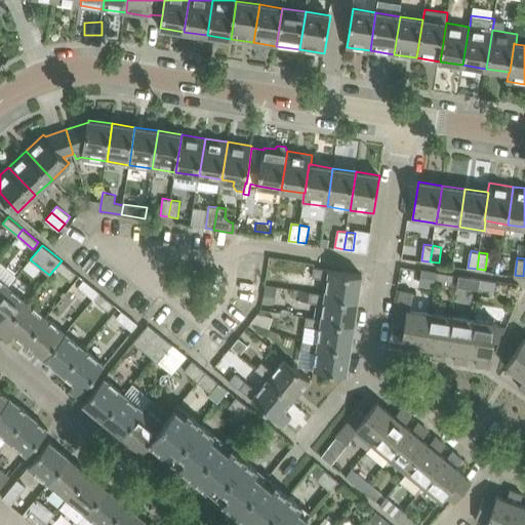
[(76,273),(62,260),(55,268),(71,280),(76,273)]
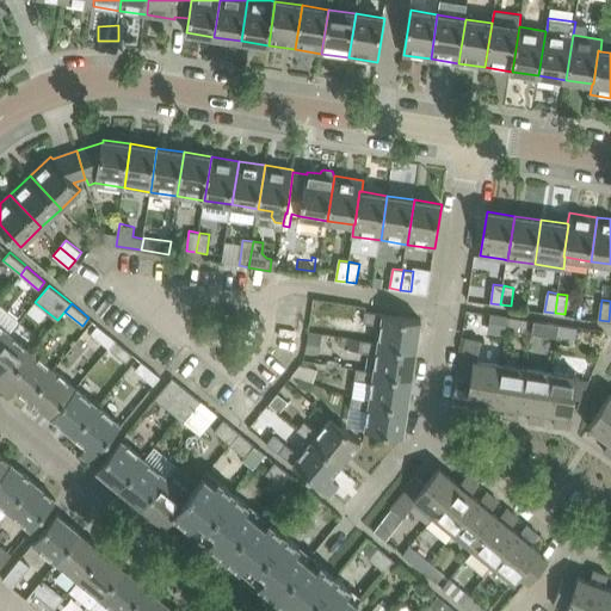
[(0,344),(10,333),(19,320),(0,304),(0,344)]
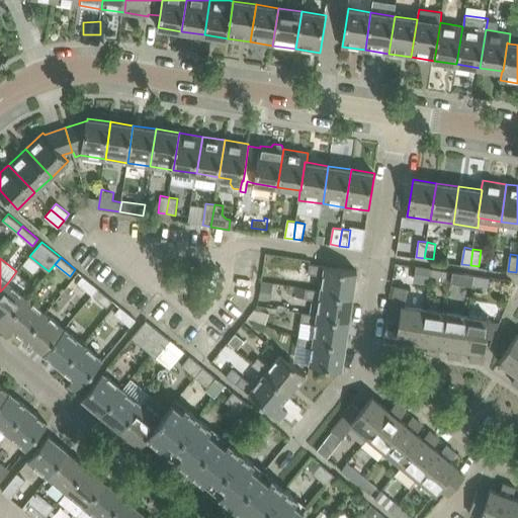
[(309,273),(323,275),(321,290),(353,295),(357,271),(310,263),(309,273)]
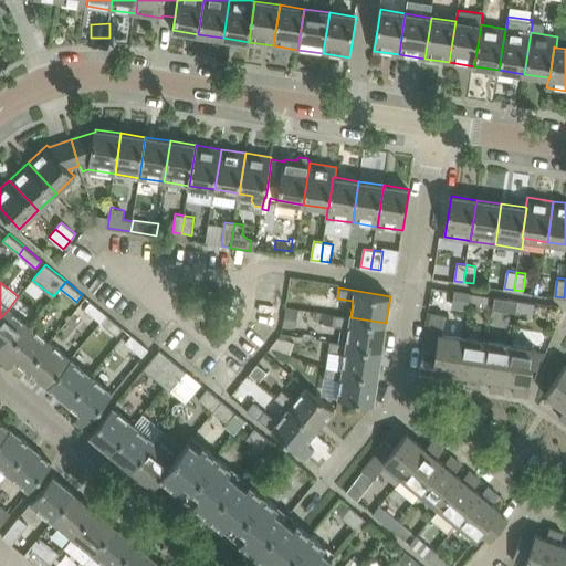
[(438,305),(467,306),(468,293),(438,292),(438,305)]
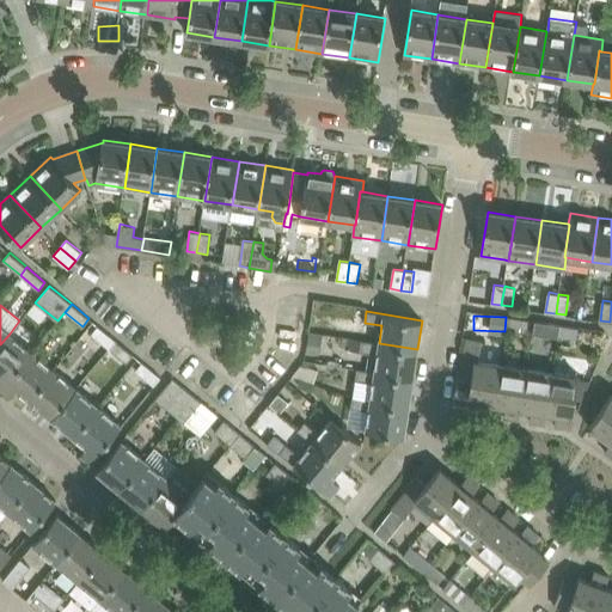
[(507,328),(525,330),(527,319),(508,317),(507,328)]
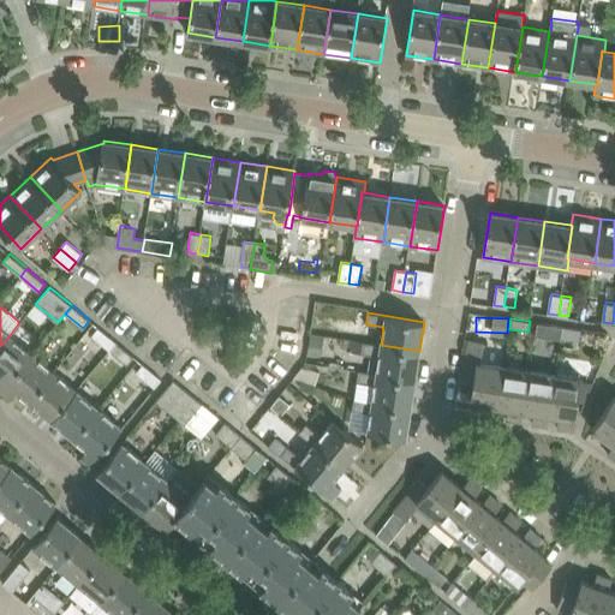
[(561,340),(561,336),(562,327),(537,323),(536,335),(561,340)]
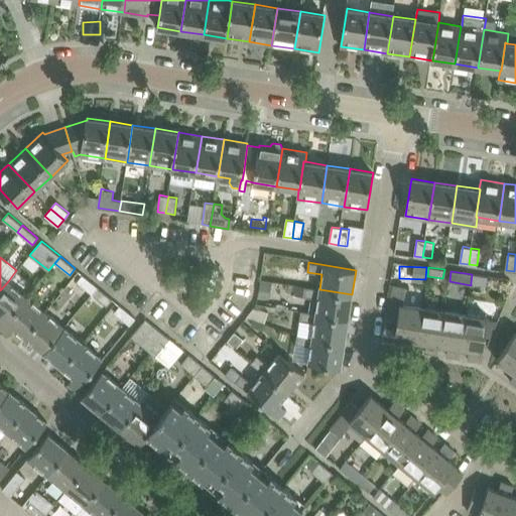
[(77,281),(92,293),(98,287),(83,274),(77,281)]
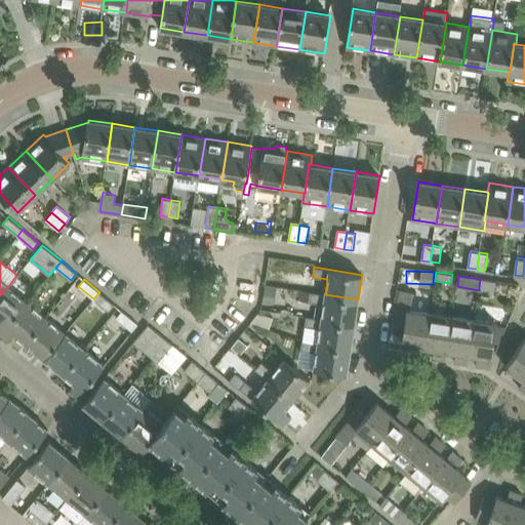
[(495,290),(496,282),(496,281),(480,279),(479,287),(495,290)]
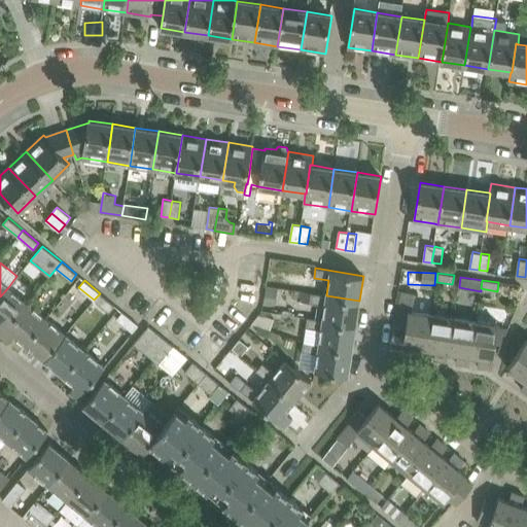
[(0,335),(0,336),(28,303),(8,287),(0,296),(0,335)]
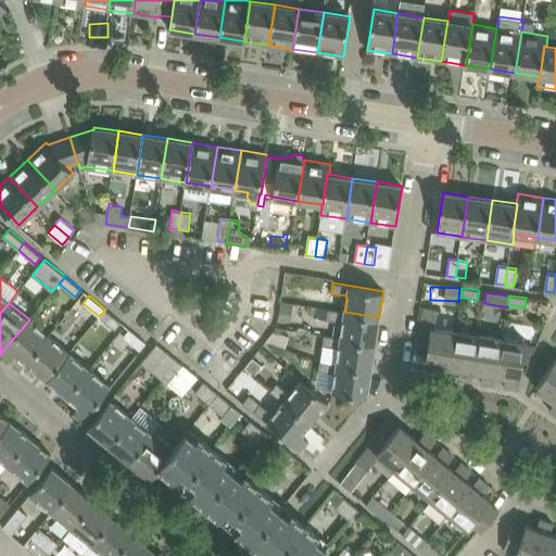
[(429,344),(426,364),(450,367),(455,331),(436,328),(439,310),(425,307),(418,342),(429,344)]
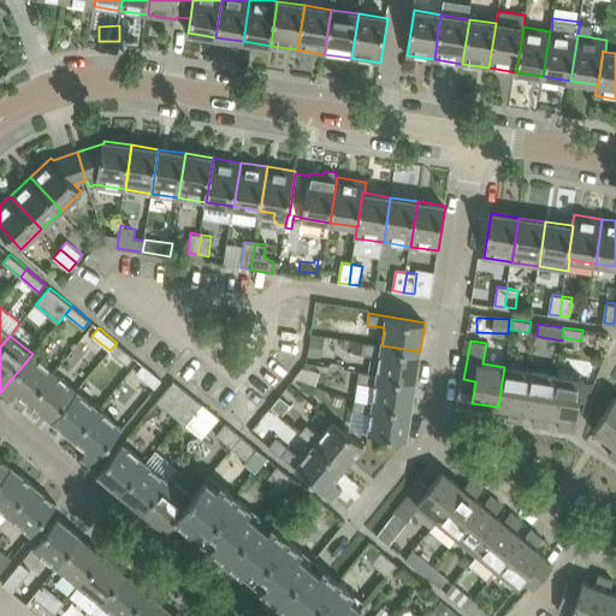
[(354,342),(351,350),(362,353),(362,354),(379,356),(377,374),(415,380),(420,351),(381,345),(354,342)]
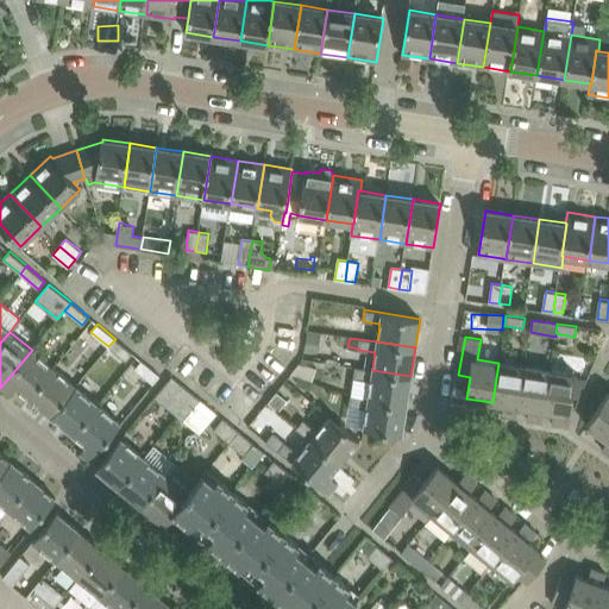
[(133,353),(115,339),(108,346),(126,362),(133,353)]
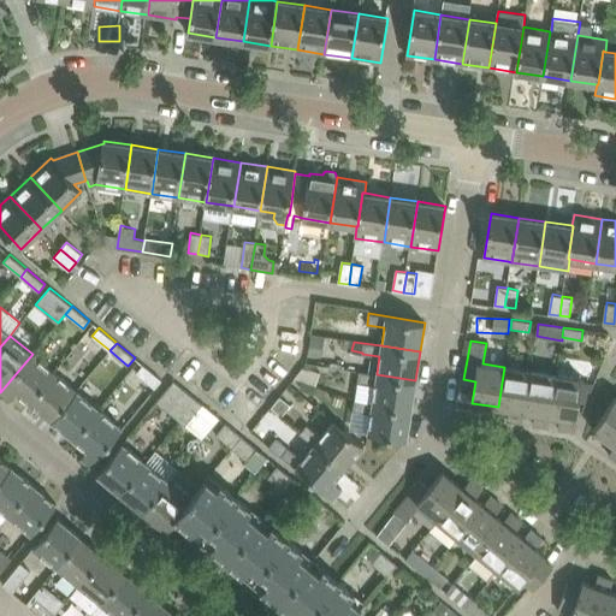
[(10,400),(17,391),(30,402),(54,372),(33,354),(0,392),(10,400)]
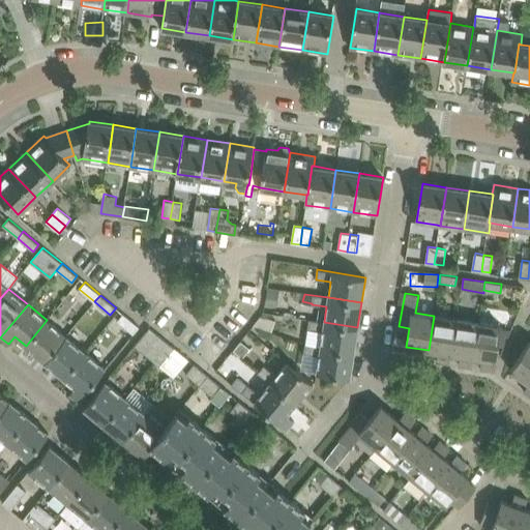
[(123,314),(117,321),(134,334),(140,327),(123,314)]
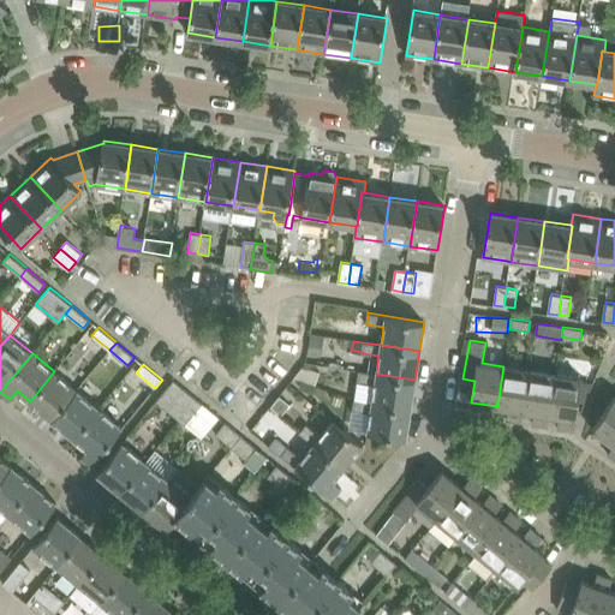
[(524,411),(523,411),(529,370),(503,366),(497,406),(508,408),(507,419),(523,422),(524,411)]
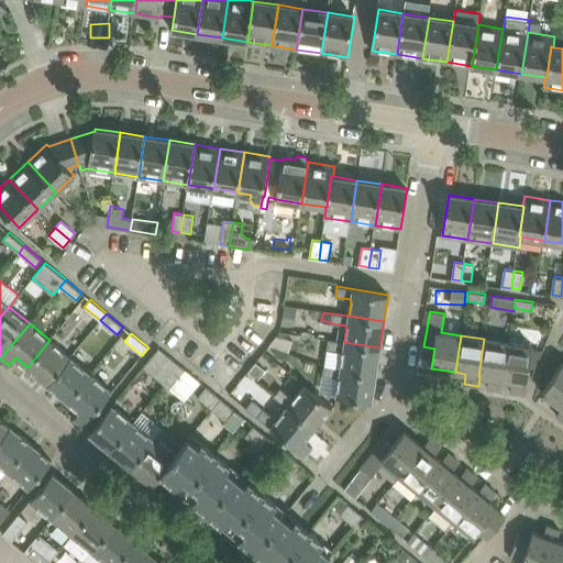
[(275,338),(269,345),(286,351),(289,341),(275,338)]
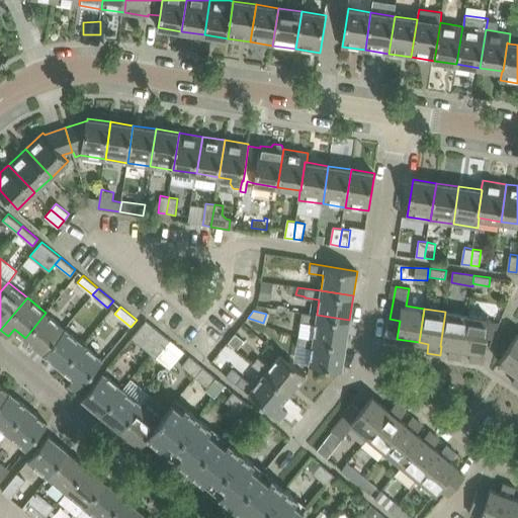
[(445,312),(440,346),(441,346),(450,347),(448,357),(461,359),(463,349),(462,349),(467,315),(445,312)]
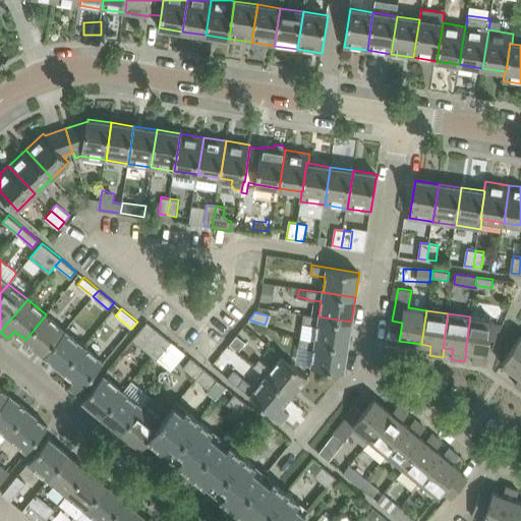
[(65,331),(46,314),(25,340),(44,355),(65,331)]
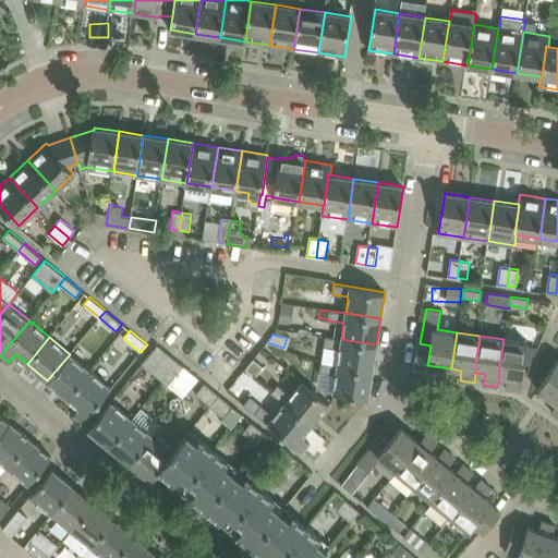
[(338,366),(373,372),(376,344),(341,339),(325,337),(324,347),(340,349),(338,365),(338,366)]
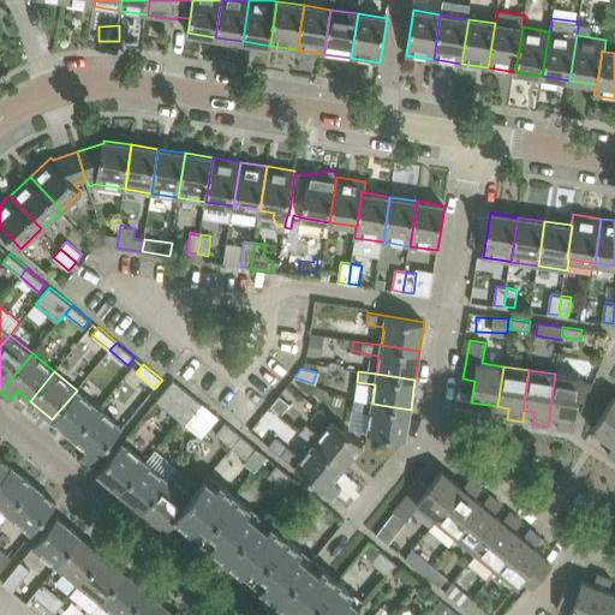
[(555,374),(549,415),(550,415),(560,416),(557,428),(574,430),(583,378),(555,374)]
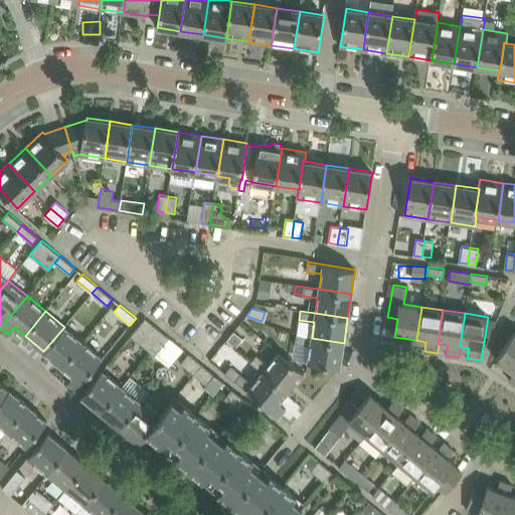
[(131,336),(150,352),(165,334),(146,318),(131,336)]
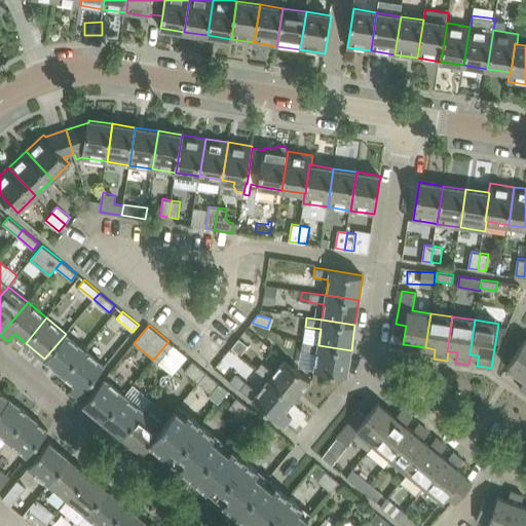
[(258,326),(256,332),(268,337),(270,331),(258,326)]
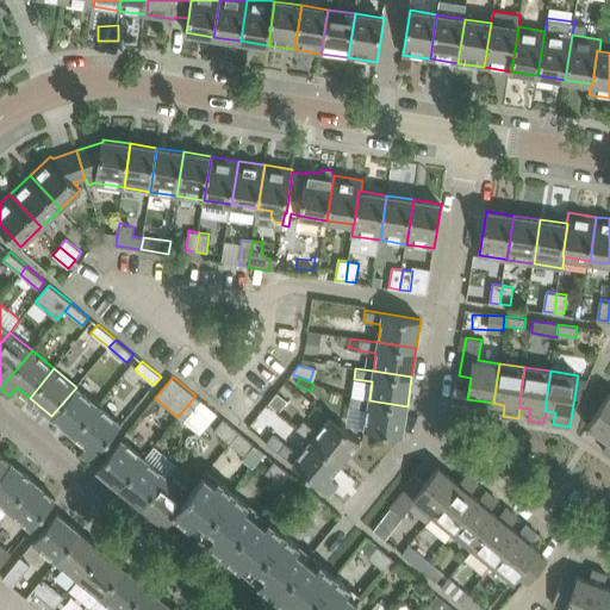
[(76,387),(51,416),(75,435),(99,405),(76,387)]
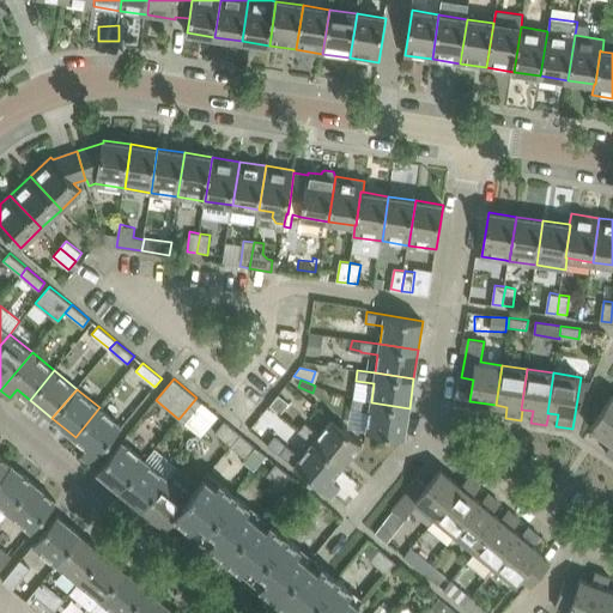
[(612,394),(592,428),(612,442),(612,394)]
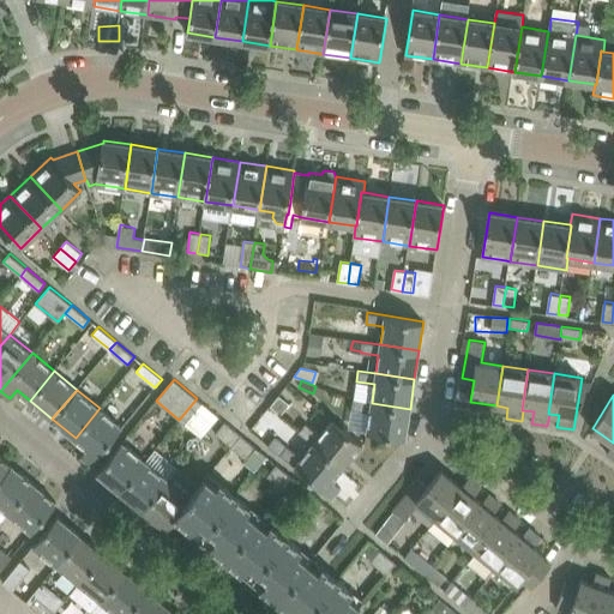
[(277,397),(270,407),(280,414),(287,404),(277,397)]
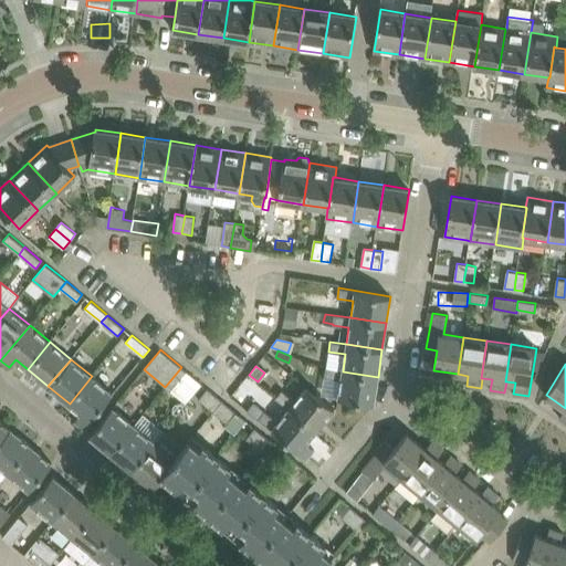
[(187,371),(181,367),(165,387),(170,391),(187,371)]
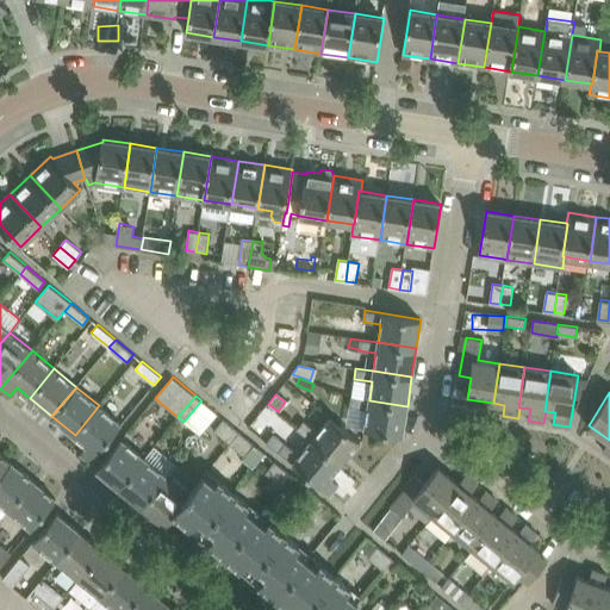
[(365,429),(403,435),(408,406),(369,400),(369,399),(350,396),(349,408),(367,410),(365,429)]
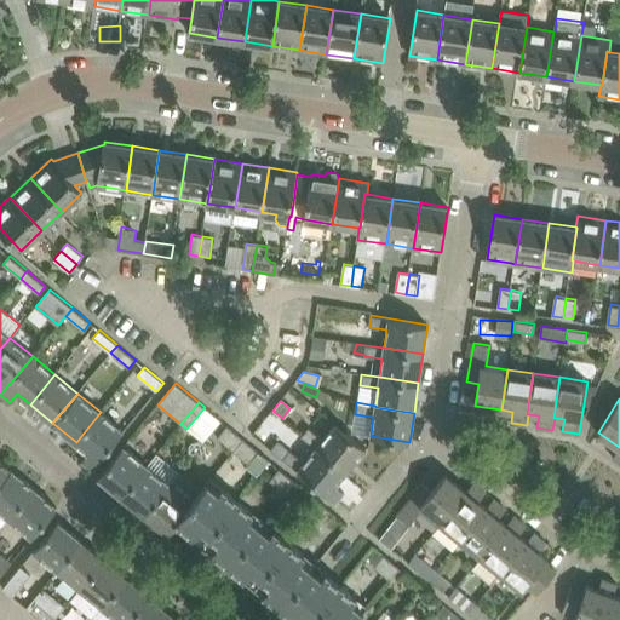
[(124,431),(101,412),(76,442),(89,453),(81,461),(92,470),(124,431)]
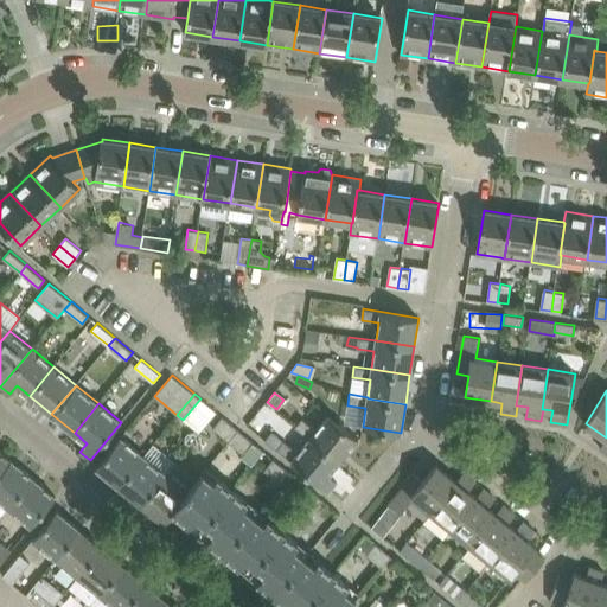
[(205,423),(215,411),(204,403),(193,415),(205,423)]
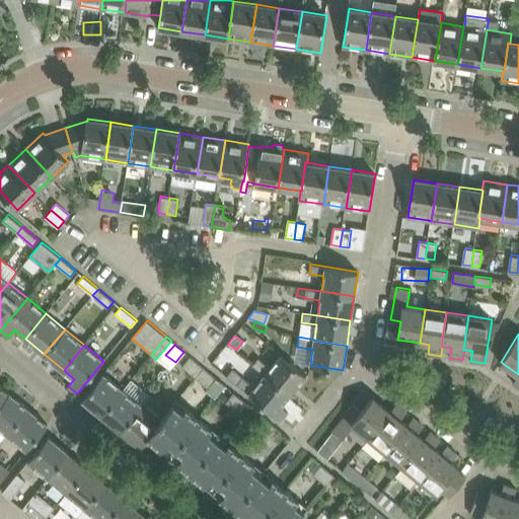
[(266,374),(290,395),(306,375),(282,355),(271,368),(258,358),(252,365),(265,375),(266,374)]
